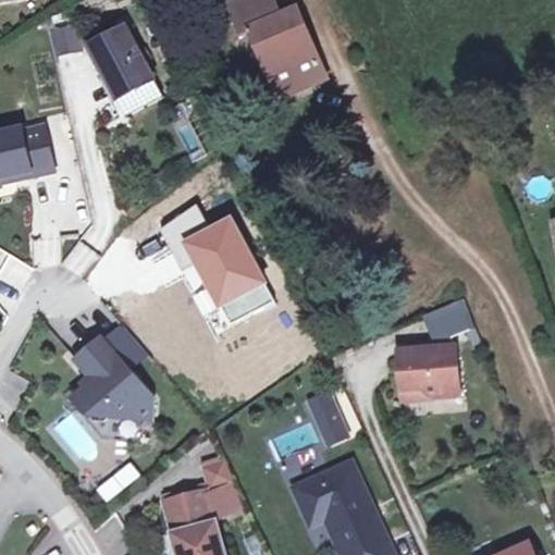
[(280,95),(320,79),(294,14),(275,21),(267,0),(244,0),(230,5),(244,38),(256,34),(280,95)]
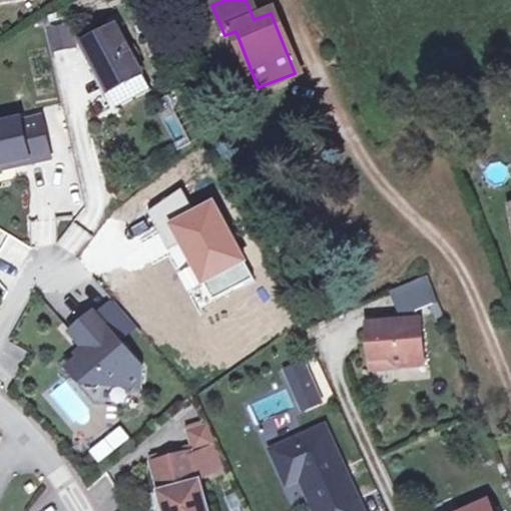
[(143,71),(116,22),(82,40),(95,65),(108,88),(109,89),(143,71)]
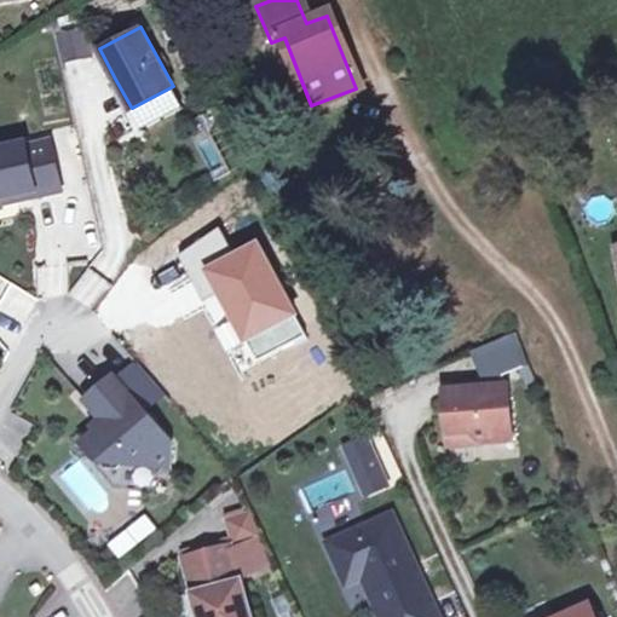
[(90,55),(84,29),(53,36),(59,62),(90,55)]
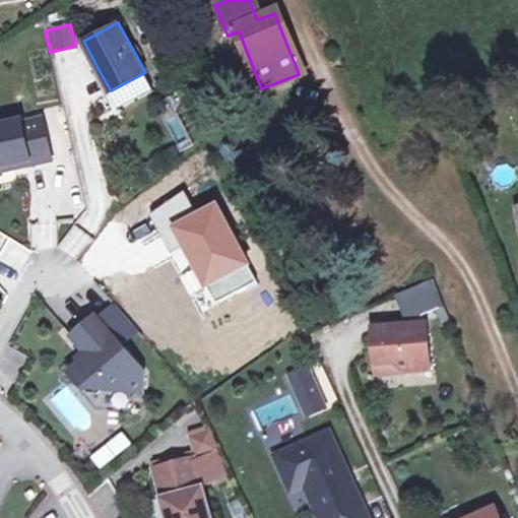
[(110,89),(96,66),(91,68),(105,91),(110,89)]
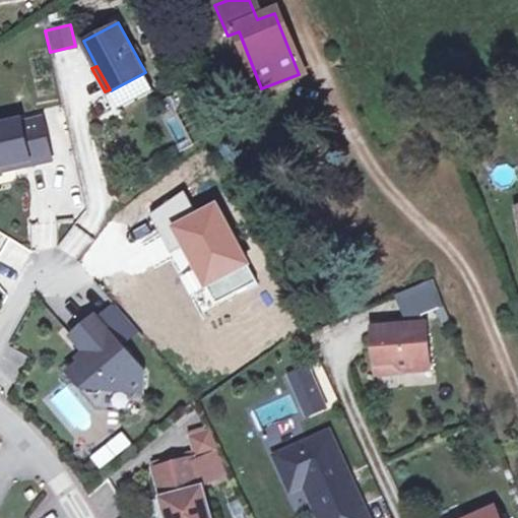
[(167,96),(152,104),(178,150),(192,142),(167,96)]
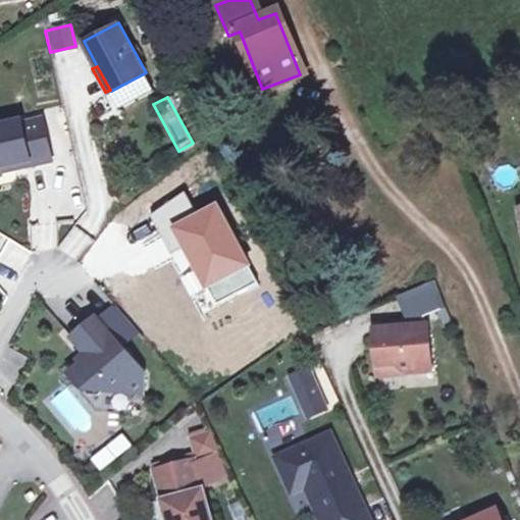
[(0,168),(12,165),(13,170),(52,161),(43,124),(23,130),(21,121),(0,126),(0,168)]
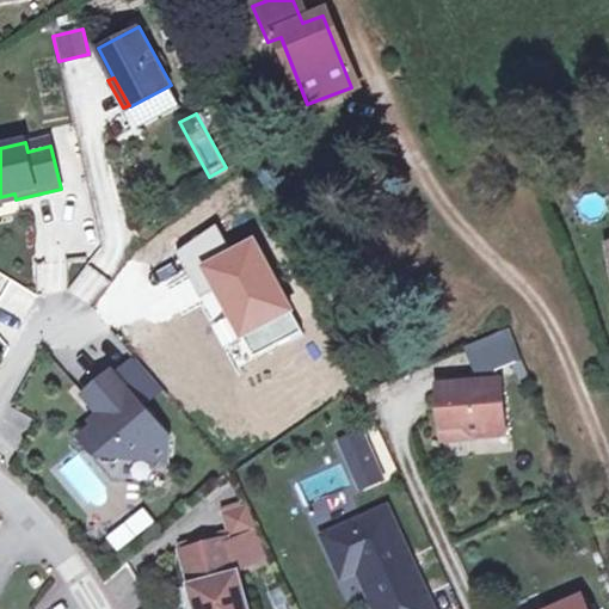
[(91,303),(108,277),(84,262),(66,288),(91,303)]
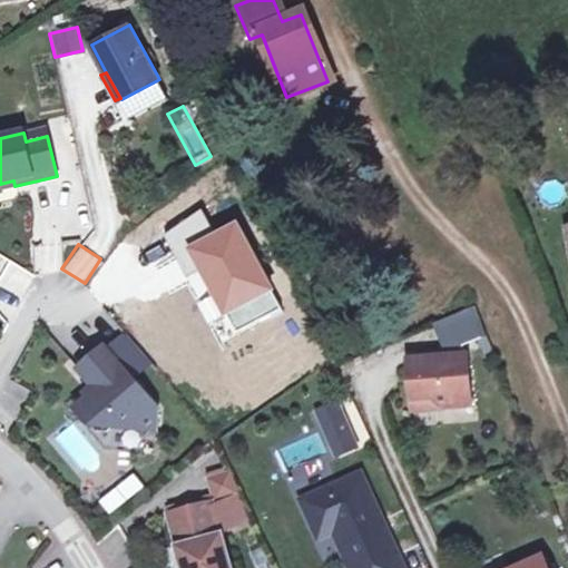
[(456,344),(490,330),(481,306),(446,322),(456,344)]
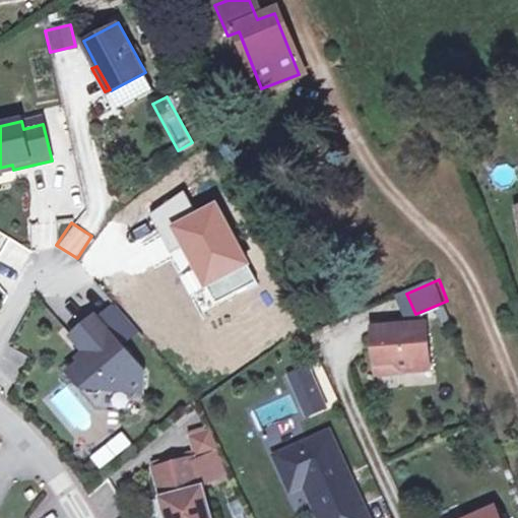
[(144,369),(95,314),(72,333),(89,352),(71,369),(84,385),(142,389),(144,369)]
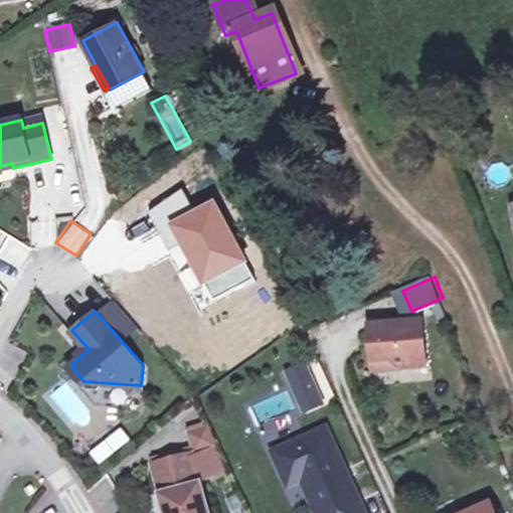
[(369,370),(430,367),(426,316),(366,319),(369,370)]
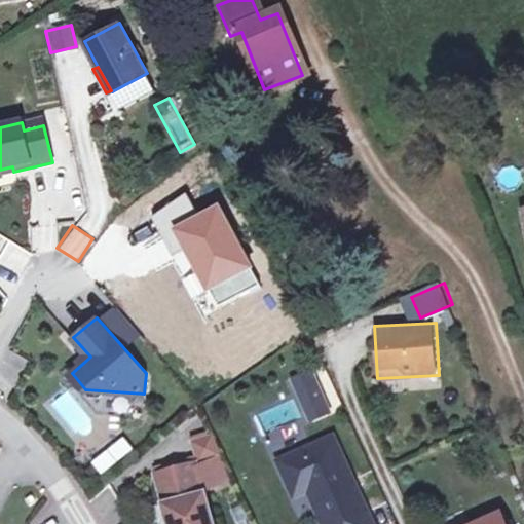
[(311,369),(295,376),(302,393),(319,384),(311,369)]
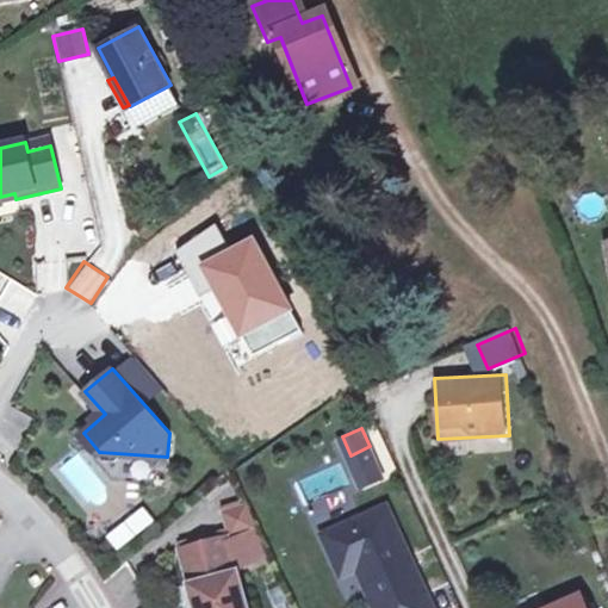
[(379,465),(370,446),(351,456),(360,473),(379,465)]
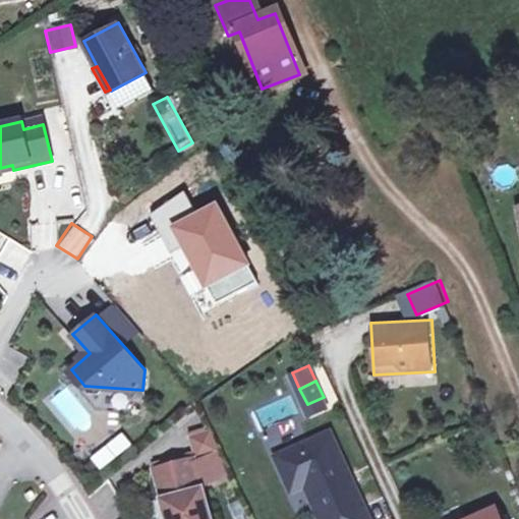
[(327,518),(369,518),(331,428),(277,453),(292,487),(305,481),(322,518),(326,518),(327,518)]
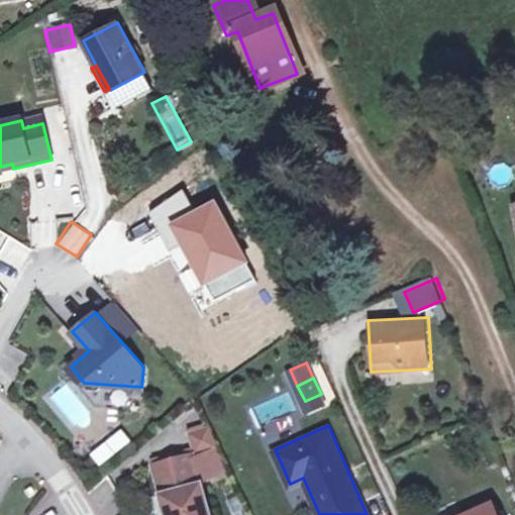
[(209,514),(191,446),(149,457),(165,514),(209,514)]
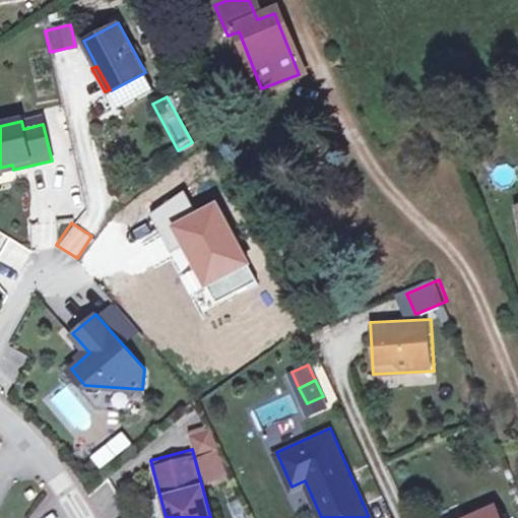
[(501,517),(497,506),(469,517),(501,517)]
